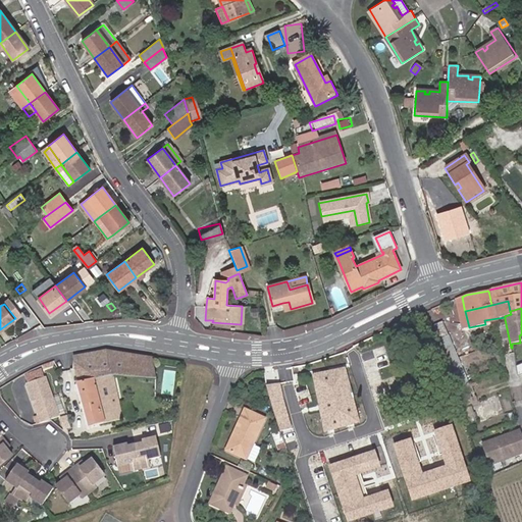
[(441,323),(427,328),(432,341),(446,335),(441,323)]
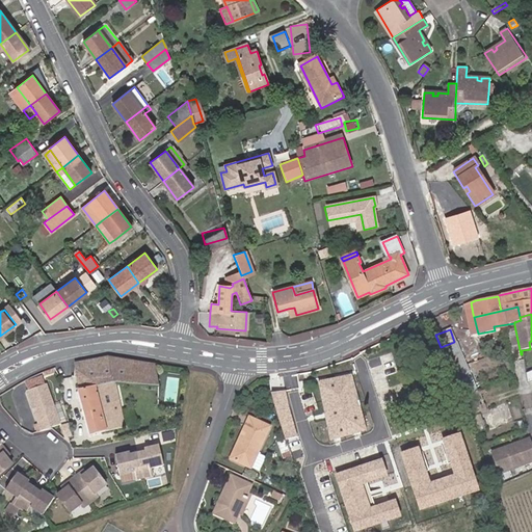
[(454,342),(441,347),(461,398),(475,393),(454,342)]
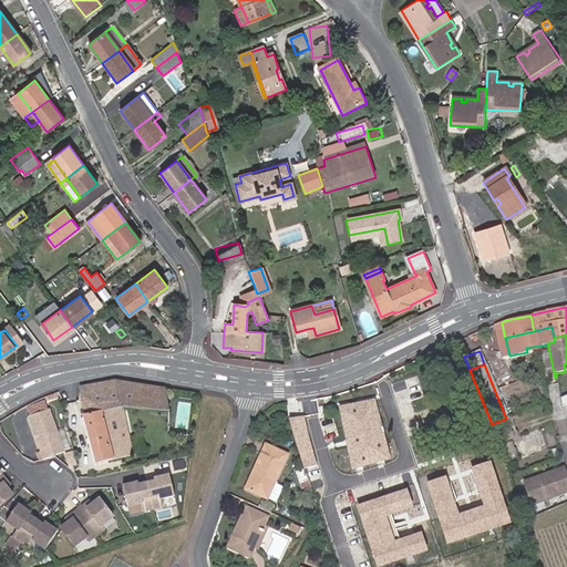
[(114,381),(80,385),(85,415),(83,415),(96,463),(123,457),(124,462),(129,461),(127,456),(144,453),(137,418),(136,410),(168,412),(164,389),(114,381)]
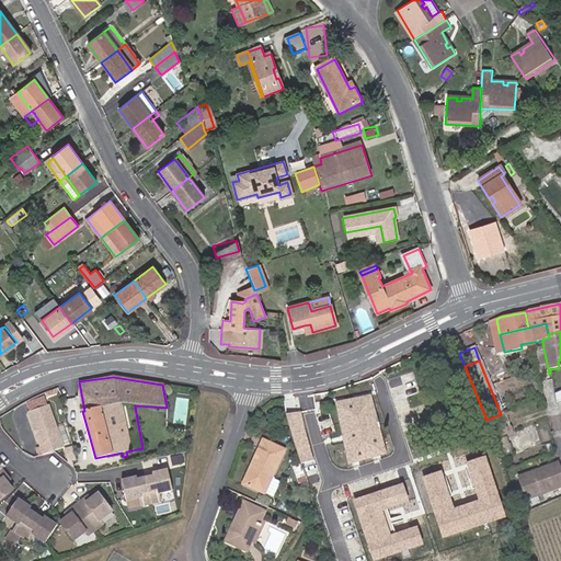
[(312,396),(283,401),(286,415),(288,425),(301,465),(313,460),(304,431),(300,413),(316,411),(312,396)]
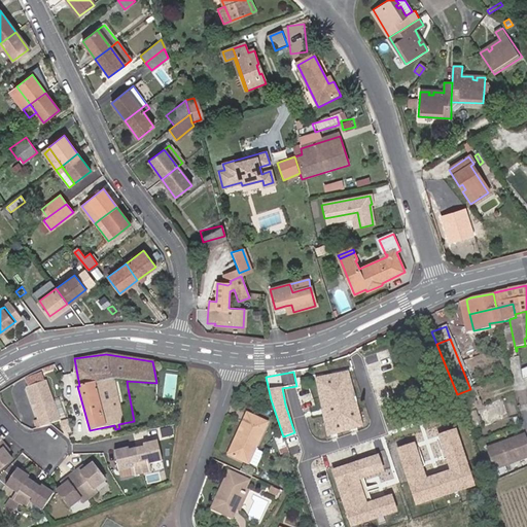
[(315,379),(328,436),(351,430),(349,421),(361,418),(347,373),(315,379)]
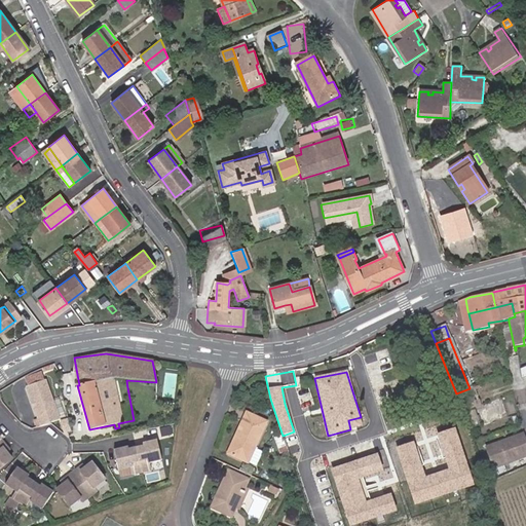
[(38,374),(24,379),(27,386),(41,381),(38,374)]
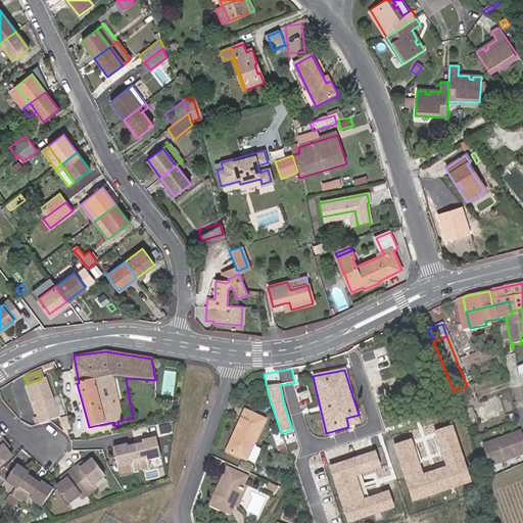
[(27,384),(26,384),(39,423),(55,417),(42,378),(41,379),(27,384)]
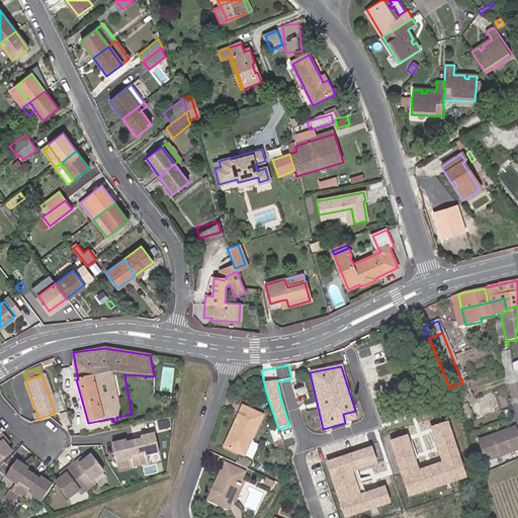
[(124,374),(125,381),(155,383),(154,376),(124,374)]
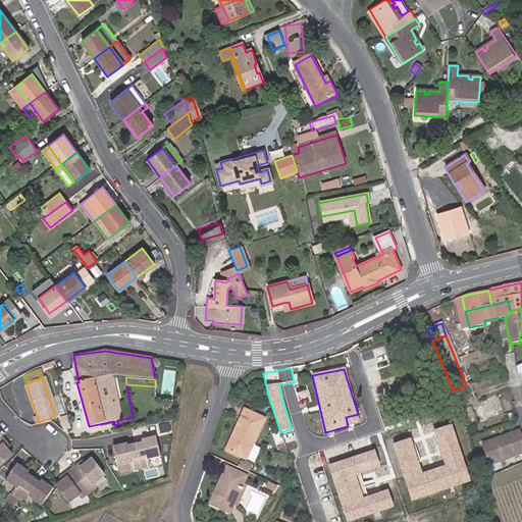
[(473,406),(463,410),(465,416),(475,411),(473,406)]
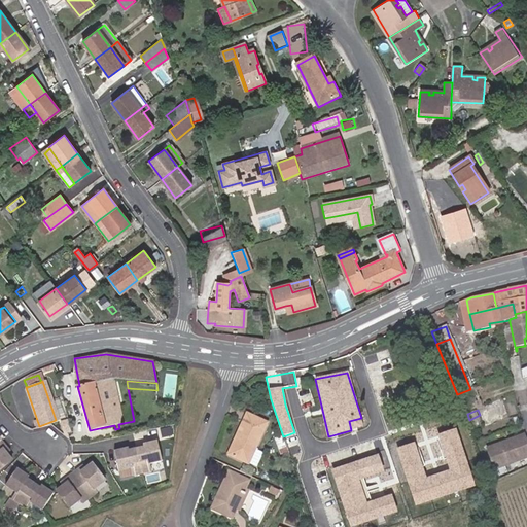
[(255,450),(267,424),(246,414),(227,455),(248,465),(255,450)]
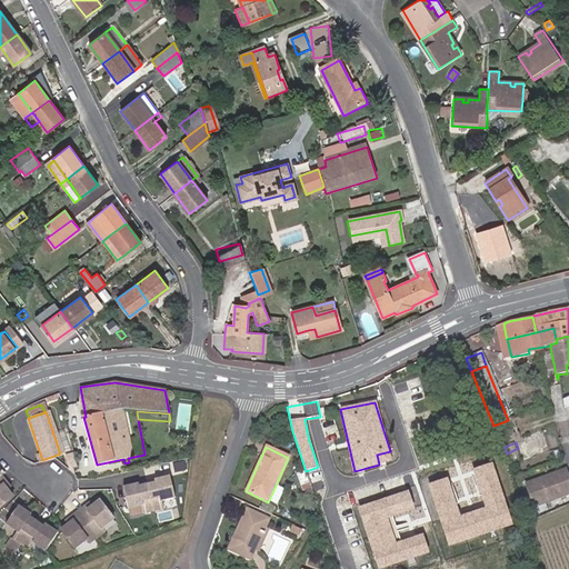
[(379,465),(392,460),(390,451),(377,455),(379,465)]
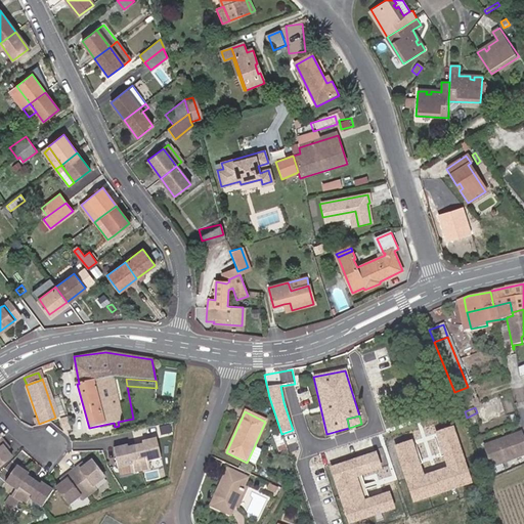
[(71,430),(68,419),(60,420),(63,431),(71,430)]
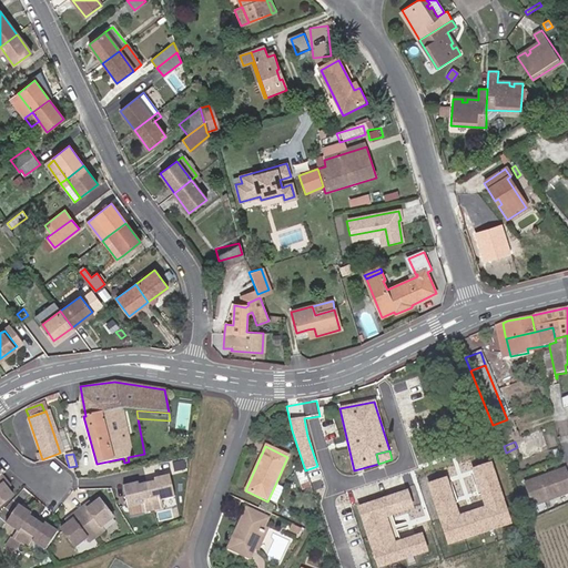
[(501,495),(494,465),(478,468),(486,498),(501,495)]
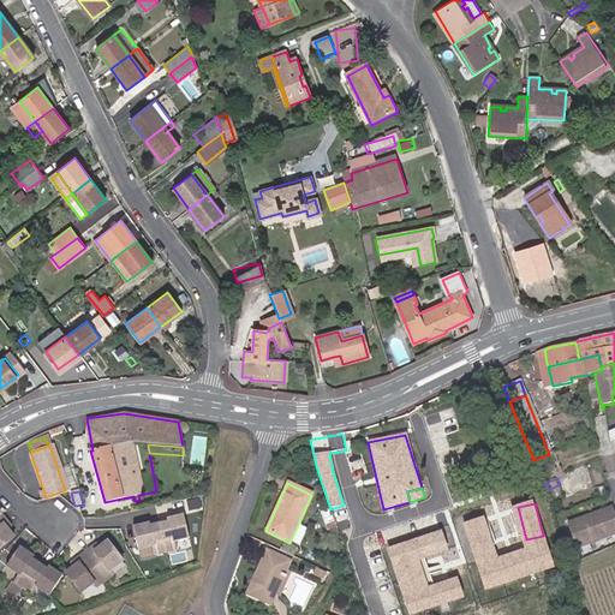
[(605,509),(568,524),(578,547),(614,532),(605,509)]
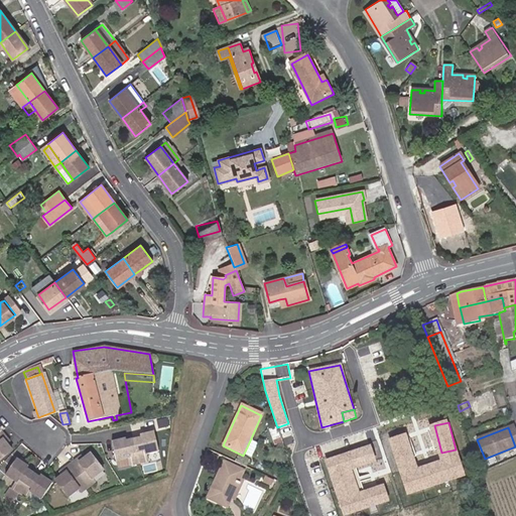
[(0,458),(10,450),(5,443),(2,439),(5,436),(0,431),(0,430),(0,458)]
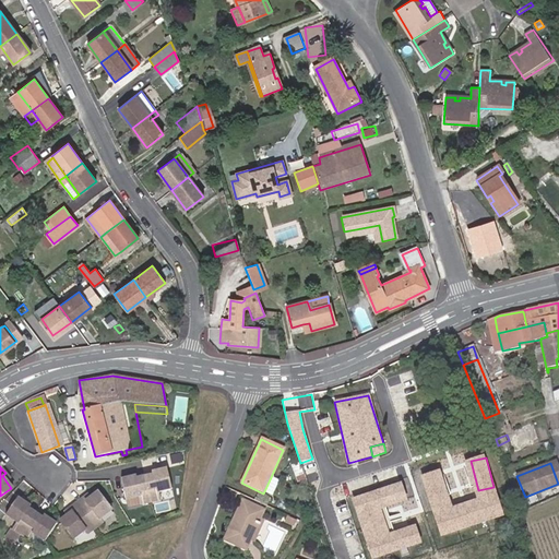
[(137,499),(139,508),(147,506),(157,502),(155,495),(168,491),(163,470),(152,473),(153,475),(150,476),(141,478),(131,480),(129,482),(128,478),(118,482),(123,502),(137,499)]
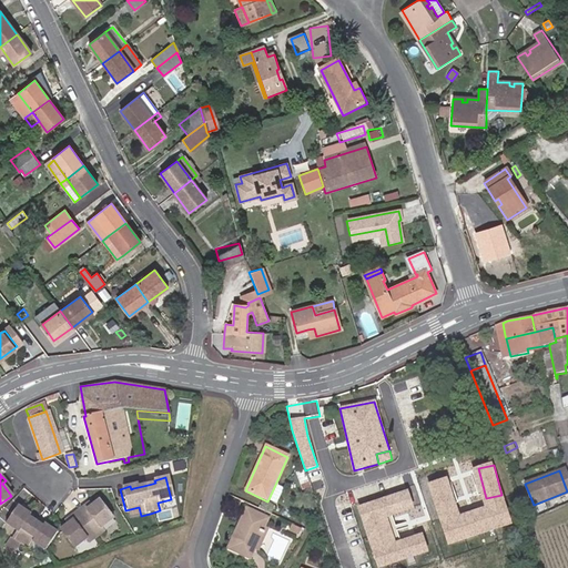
[(509,524),(503,498),(488,501),(489,508),(457,516),(447,478),(433,482),(447,538),(509,524)]
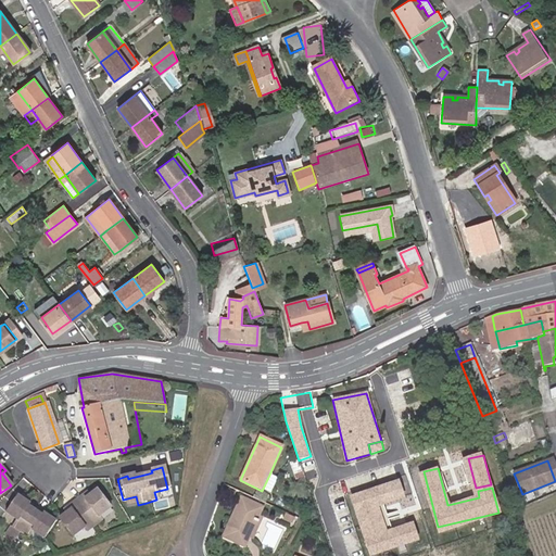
[(270,494),(277,479),(272,477),(272,475),(269,475),(262,491),(270,494)]
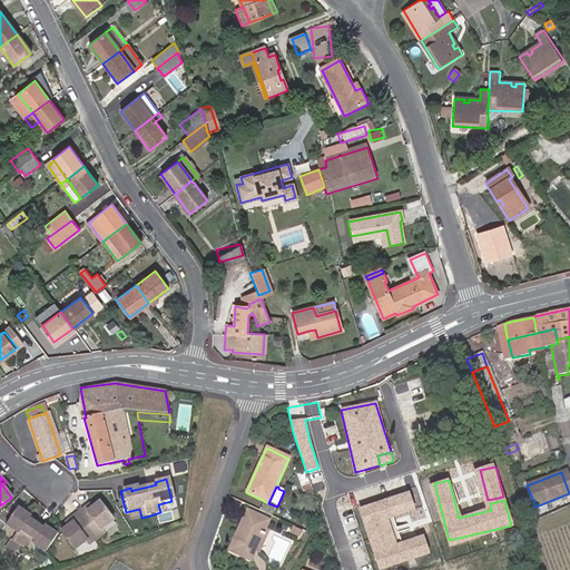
[(412,493),(379,501),(381,510),(366,513),(371,534),(381,532),(381,530),(387,529),(384,512),(392,510),(392,511),(401,509),(401,511),(415,508),(412,493)]
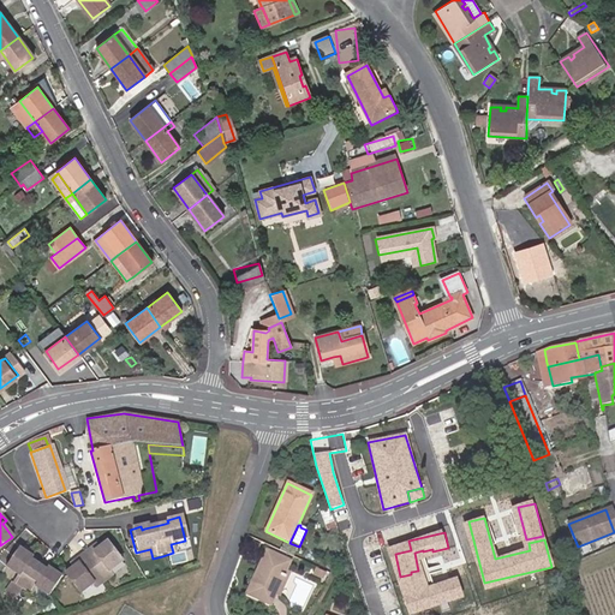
[(82,556),(73,562),(76,565),(72,569),(64,575),(78,595),(91,585),(94,589),(102,581),(111,575),(107,572),(120,562),(105,543),(96,549),(91,553),(89,550),(82,556)]
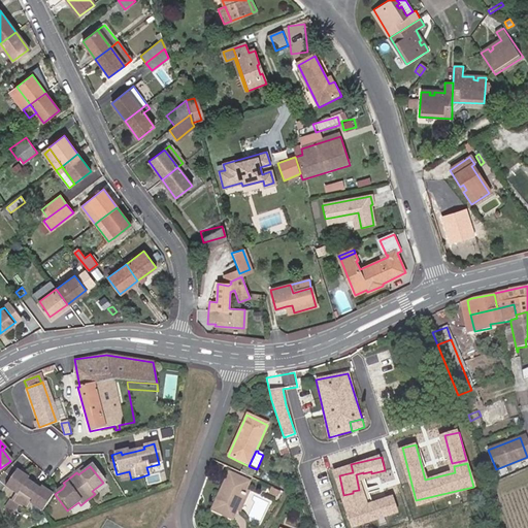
[(24,479),(24,475),(15,469),(3,486),(14,493),(9,500),(11,501),(17,505),(24,510),(29,504),(39,512),(52,495),(42,489),(39,489),(32,484),(24,479)]
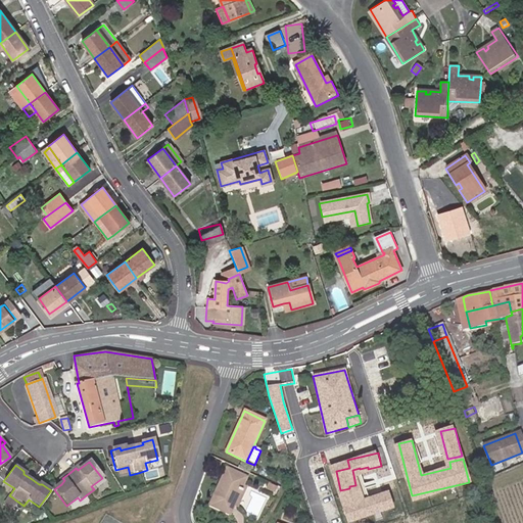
[(235,508),(244,486),(248,479),(227,470),(210,508),(229,515),(232,507),(235,508)]
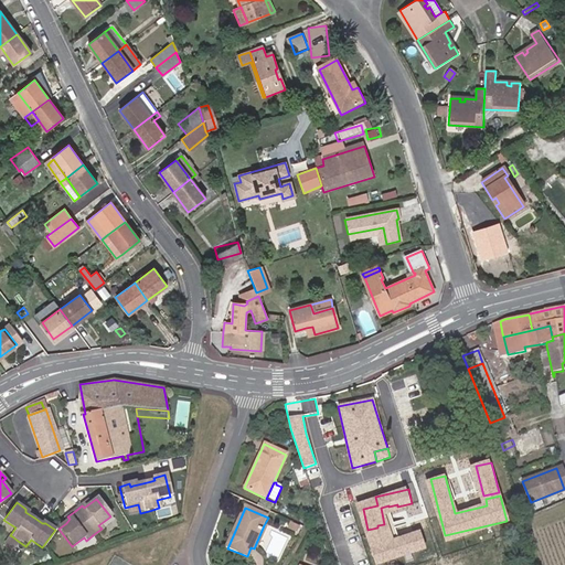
[(268,528),(264,525),(254,548),(257,551),(268,528)]
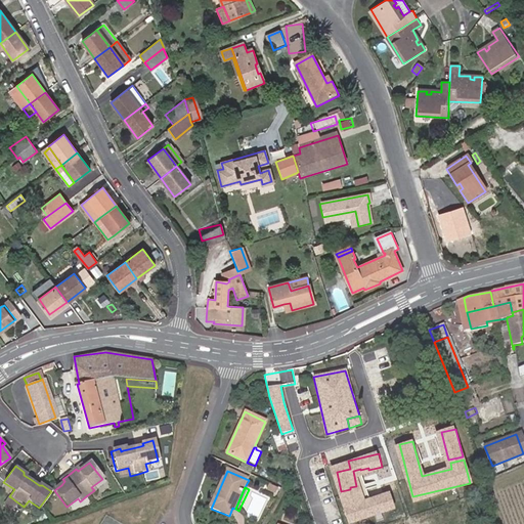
[(343,492),(351,521),(396,509),(392,493),(364,500),(361,487),(343,492)]
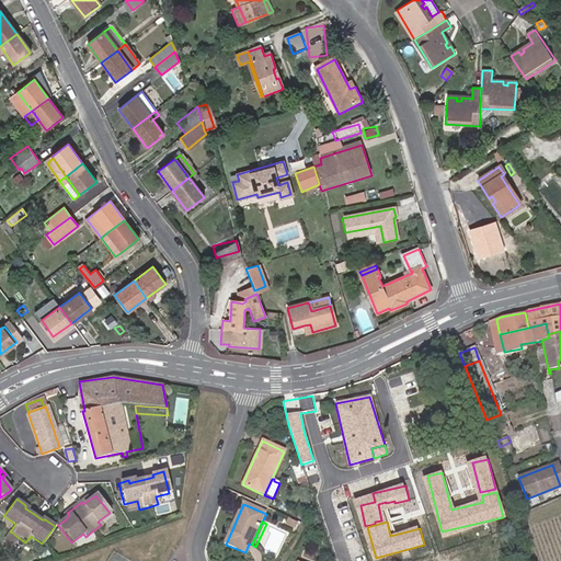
[(18,537),(12,533),(4,545),(10,548),(18,537)]
